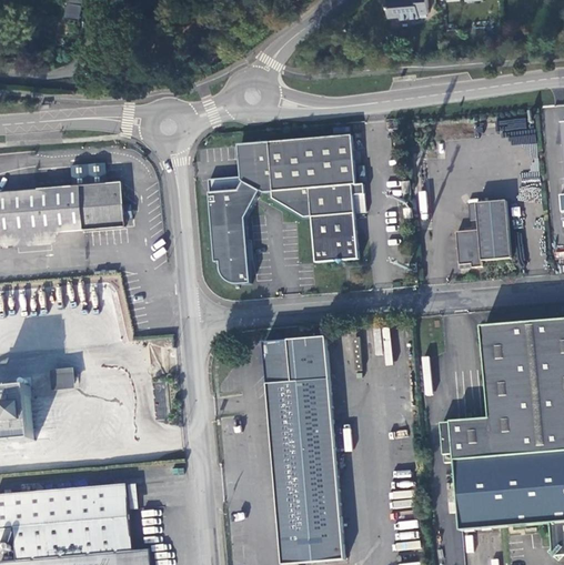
[(63,0),(61,14),(76,18),(79,0),(63,0)]
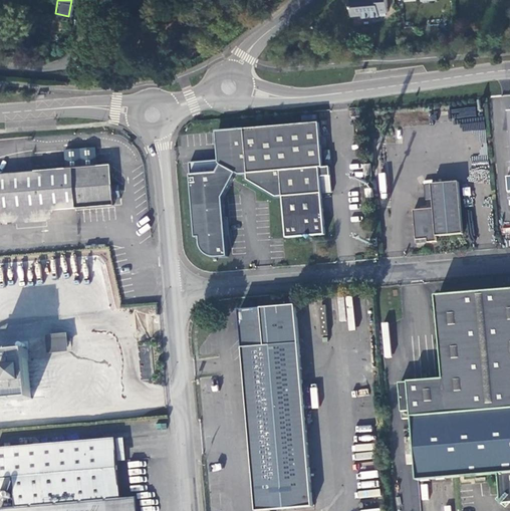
[(385,9),(384,0),(346,0),(348,13),(358,12),(358,15),(375,13),(375,10),(385,9)]
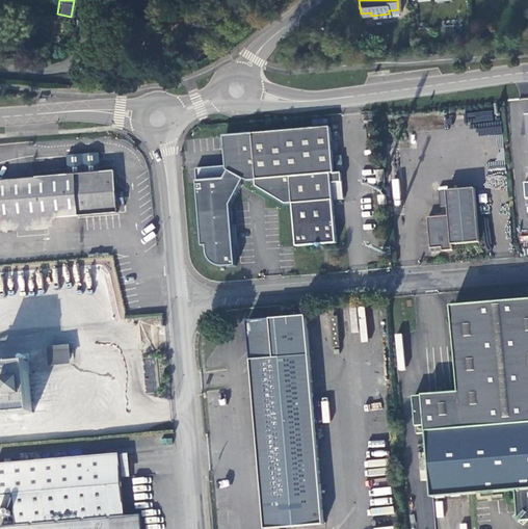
[(283,202),(289,202),(293,244),(311,242),(316,245),(319,241),(334,240),(331,197),(340,196),(339,180),(328,180),(327,170),(332,170),(327,125),(249,132),(252,156),(239,157),(241,177),(244,179),(253,178),(253,184),(283,202)]
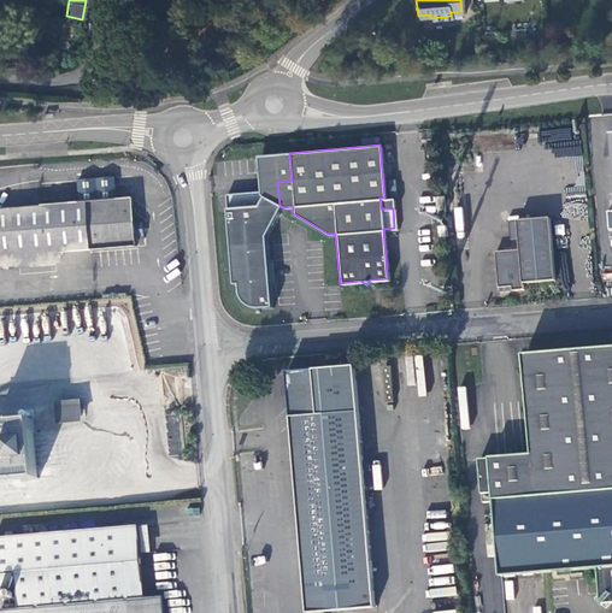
[(277,182),(292,181),(289,153),(256,155),(258,189),(223,193),(231,282),(236,282),(236,292),(239,295),(241,300),(242,301),(245,304),(247,304),(251,306),(254,306),(259,306),(270,305),(264,235),(280,205),(277,182)]
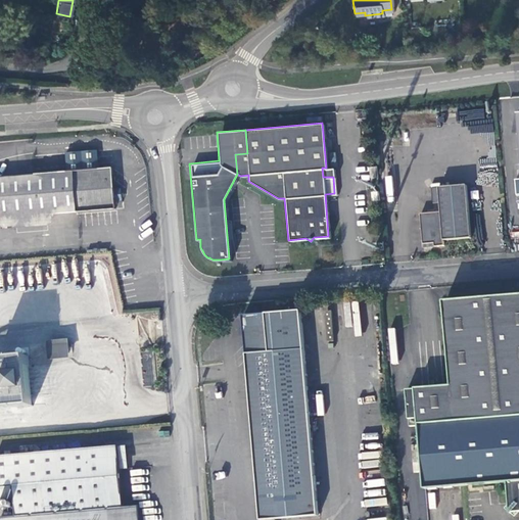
[(32,173),(33,174),(0,176),(0,216),(49,211),(72,209),(74,209),(74,210),(87,209),(87,208),(100,207),(112,206),(111,199),(120,199),(119,186),(110,186),(109,177),(110,177),(110,167),(96,168),(95,148),(62,150),(64,170),(32,173)]
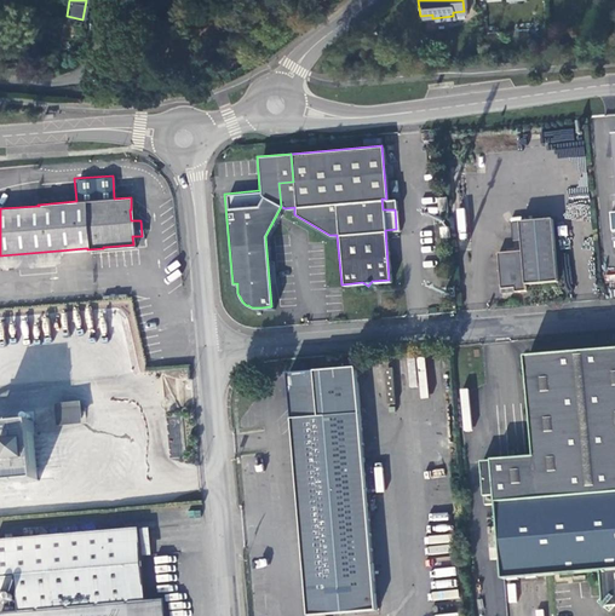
[(550,217),(517,219),(518,237),(518,248),(510,248),(494,251),(498,286),(511,285),(511,289),(522,288),(522,282),(555,278),(550,217)]
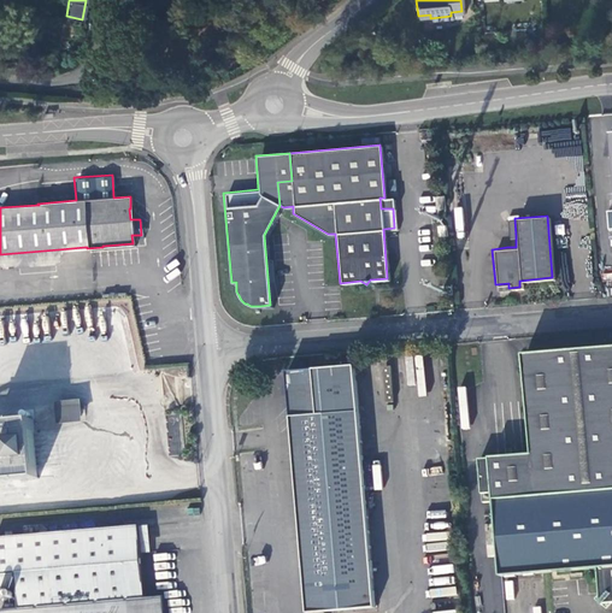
[(516,236),(506,237),(507,247),(516,247),(516,236)]
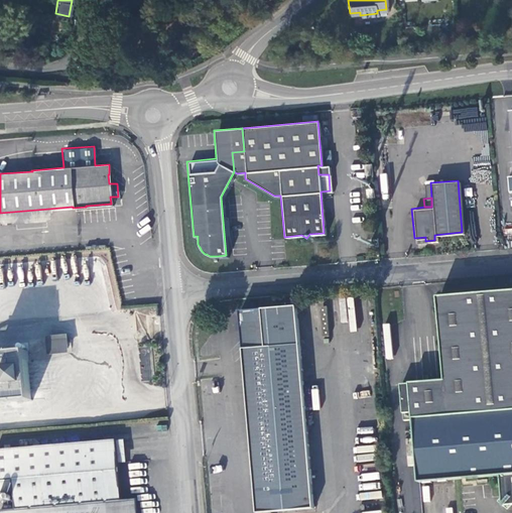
[(48,209),(0,213),(0,225),(49,221),(48,209)]
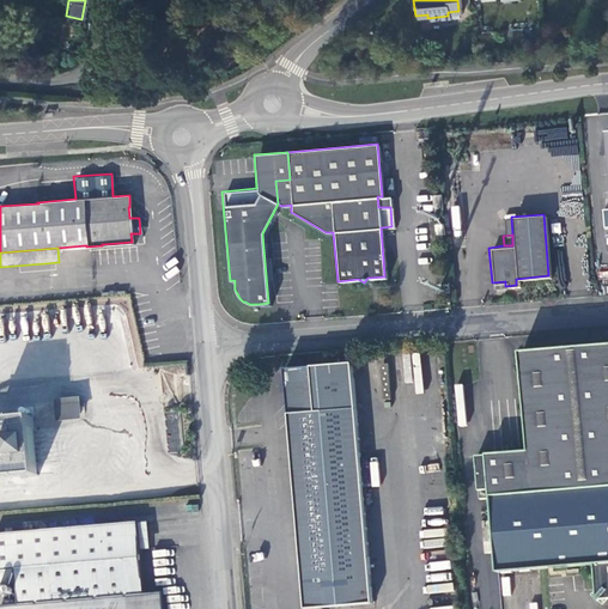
[(607,342),(517,351),(526,449),(473,454),(476,497),(487,495),(494,570),(590,561),(593,592),(591,595),(595,598),(597,596),(607,595),(607,342)]
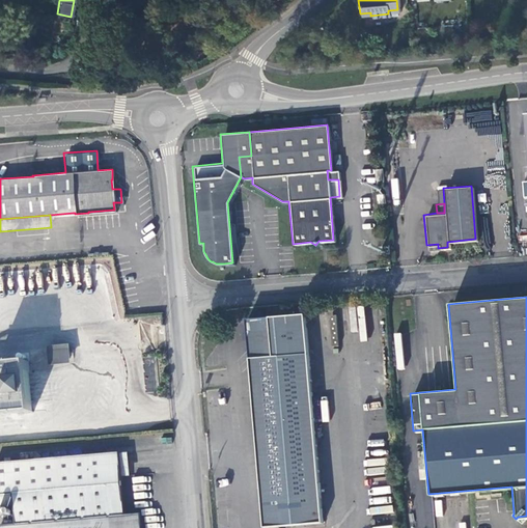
[(320,521),(303,312),(244,317),(261,526),(320,521)]
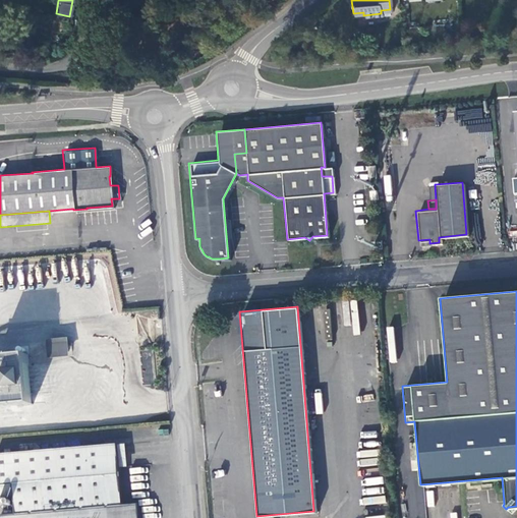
[(64,341),(46,342),(46,352),(65,350),(64,341)]
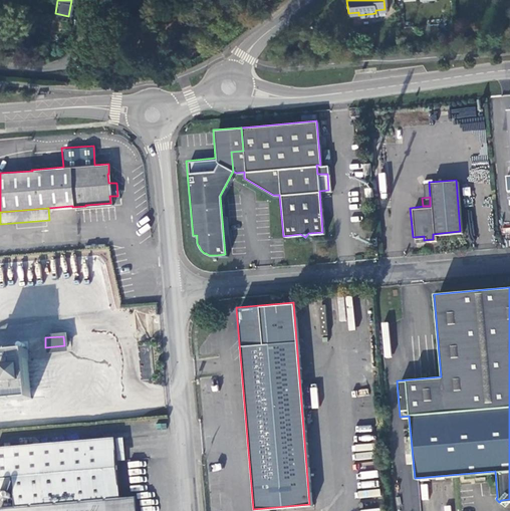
[(134,343),(136,377),(150,376),(147,342),(134,343)]
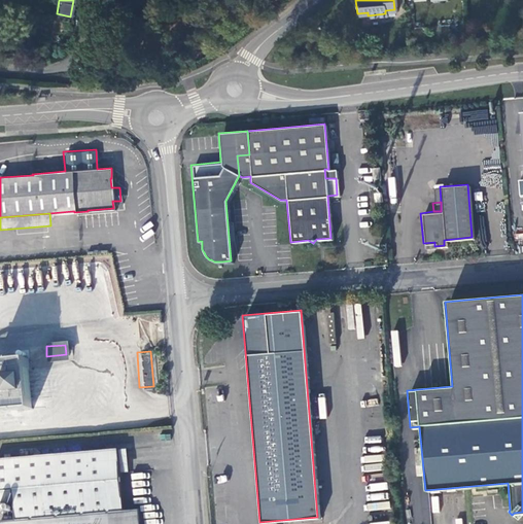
[(25,357),(0,359),(0,410),(30,408),(25,357)]
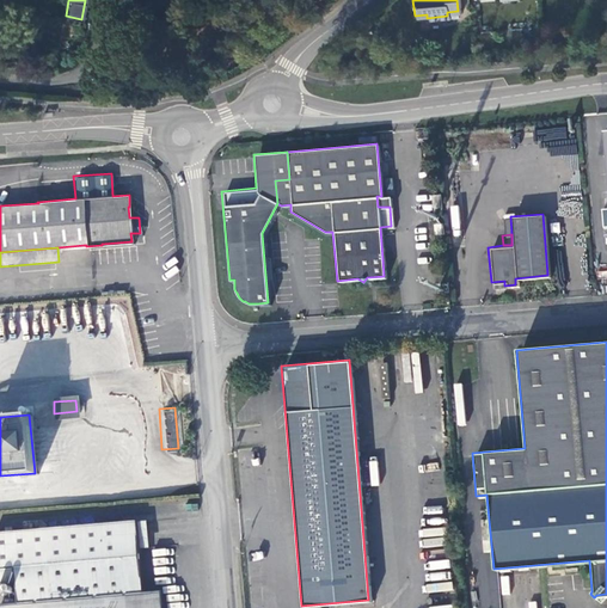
[(0,566),(12,565),(14,601),(0,602),(0,607),(160,607),(159,589),(141,590),(135,519),(0,530),(0,566)]
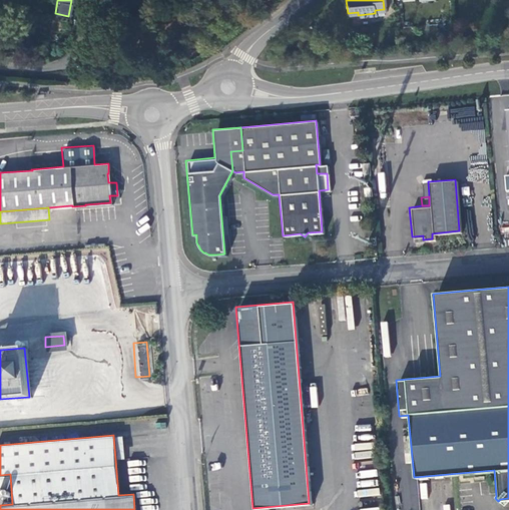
[(10,474),(0,475),(0,505),(12,504),(10,474)]
